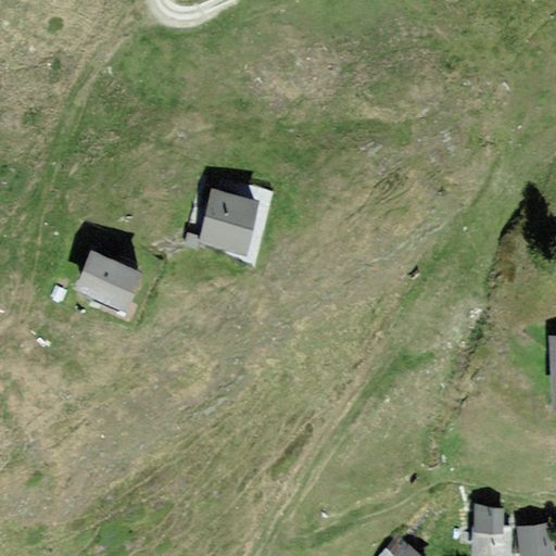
[(260,200),(213,188),(200,239),(247,251),(260,200)]
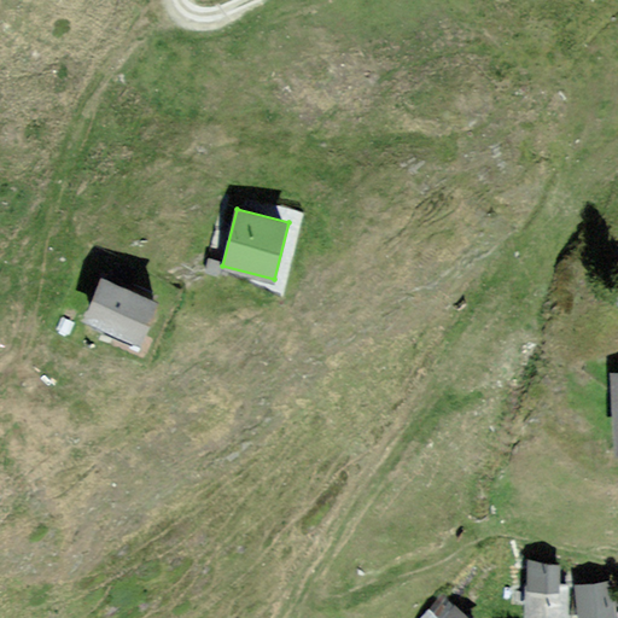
[(156,301),(101,278),(85,320),(139,342),(156,301)]
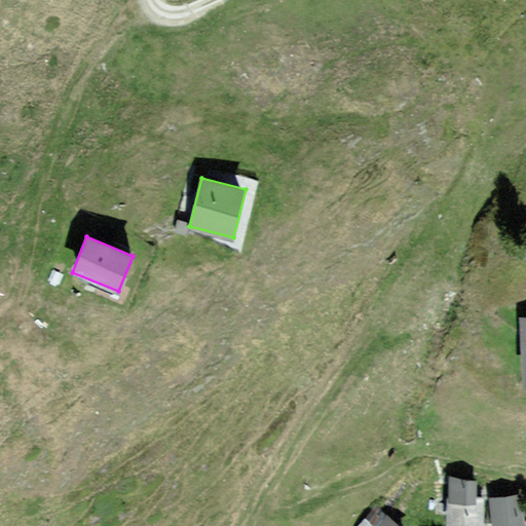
[(483,525),(484,495),(477,495),(478,481),(451,480),(449,524),(483,525)]
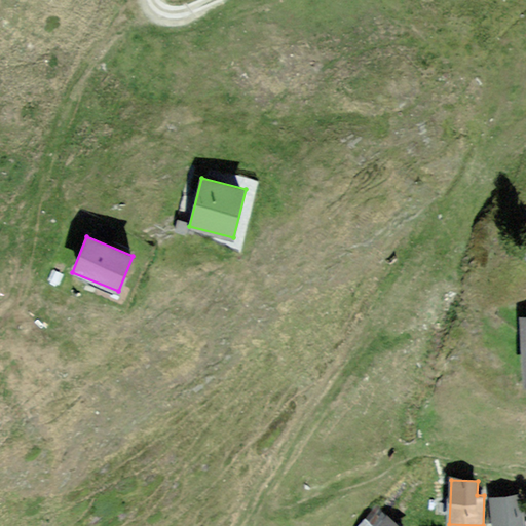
[(522,525),(519,494),(491,497),(493,525),(522,525)]
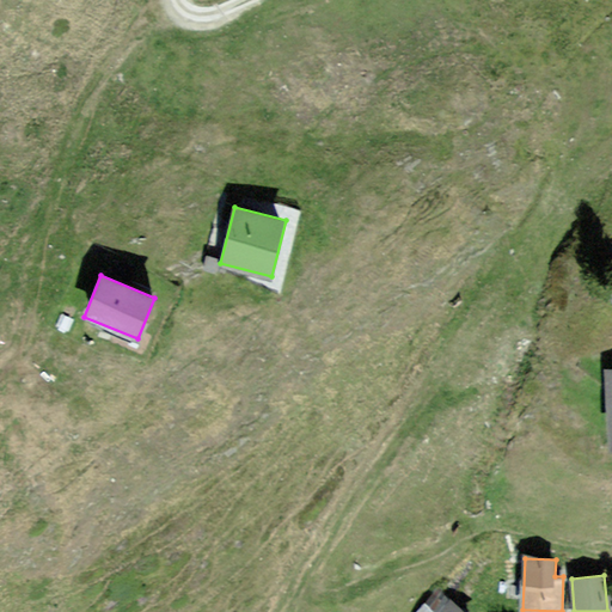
[(467,611),(440,587),(417,611),(467,611)]
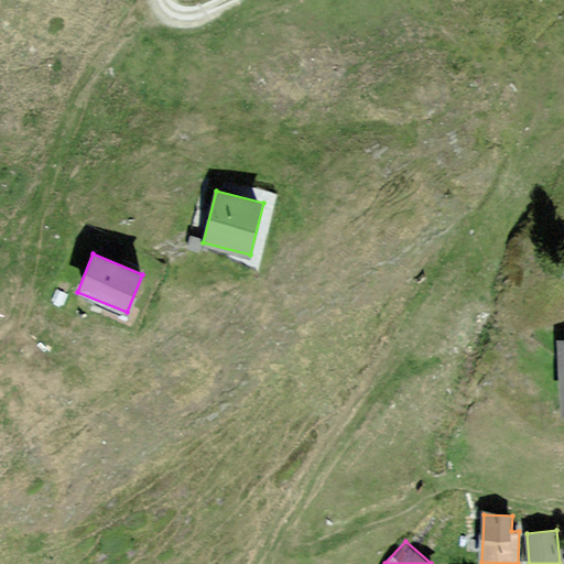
All buildings are outlined.
